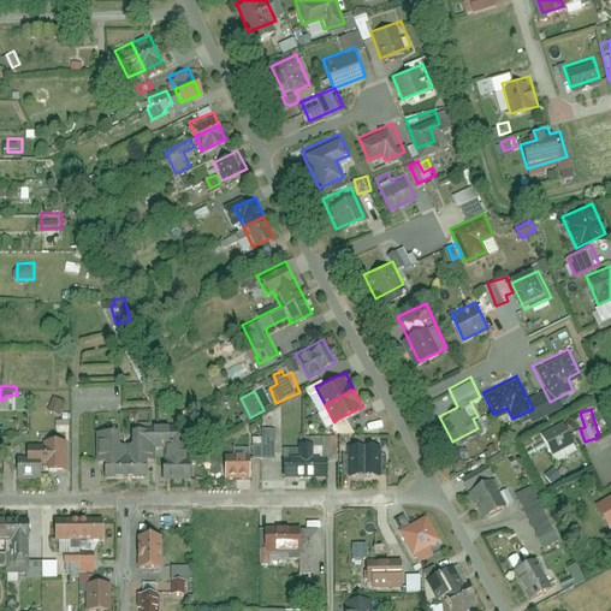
[(538,431),(552,460),(576,448),(563,419),(538,431)]
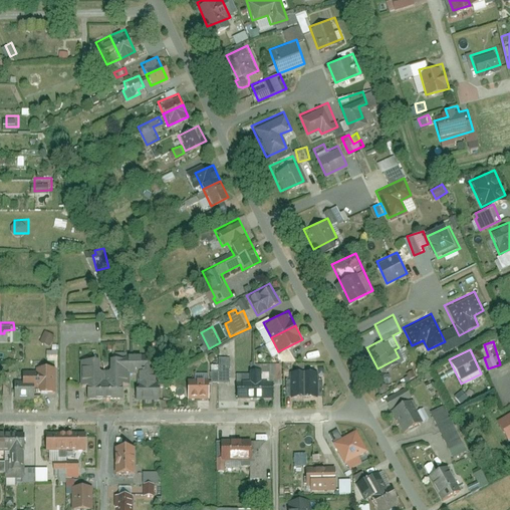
[(76,356),(76,384),(83,384),(83,397),(122,397),(123,368),(135,368),(135,397),(160,398),(160,383),(155,383),(155,359),(146,359),(146,350),(109,350),(109,367),(102,367),(102,356),(76,356)]
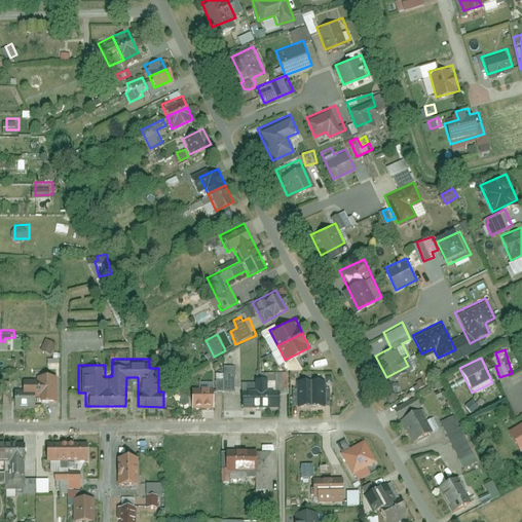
[(226,364),(226,370),(218,371),(219,388),(238,387),(237,363),(226,364)]
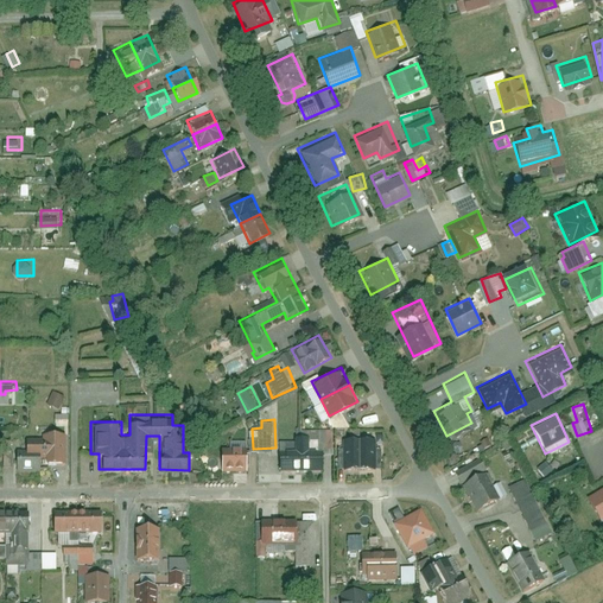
[(39,470),(39,462),(64,462),(64,431),(42,431),(42,436),(25,436),(25,446),(13,446),(14,470),(39,470)]
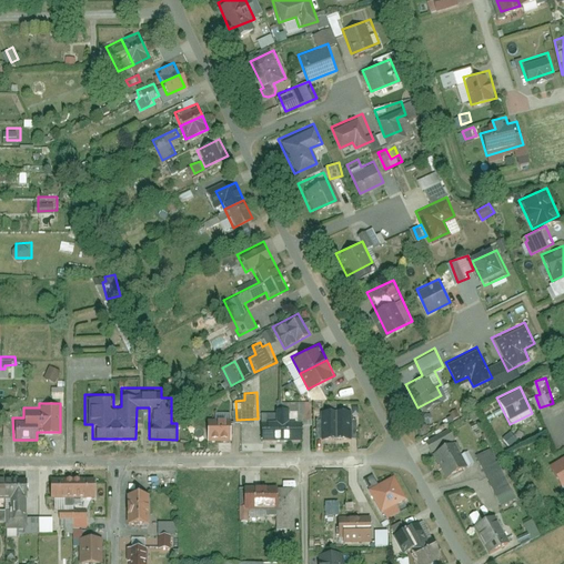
[(259,419),(259,436),(299,435),(299,419),(289,419),(289,405),(274,405),(274,418),(259,419)]
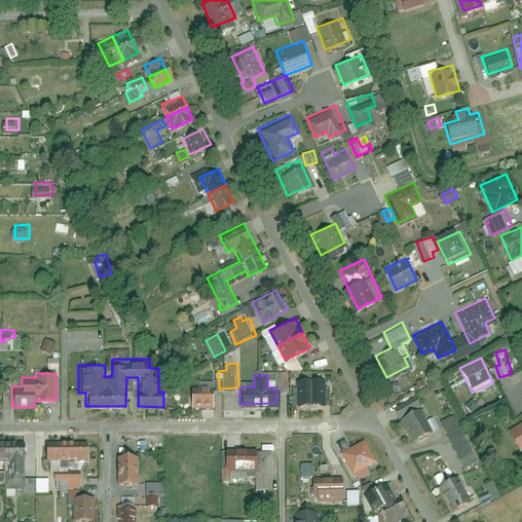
[(295,405),(310,405),(310,376),(295,376),(295,405)]
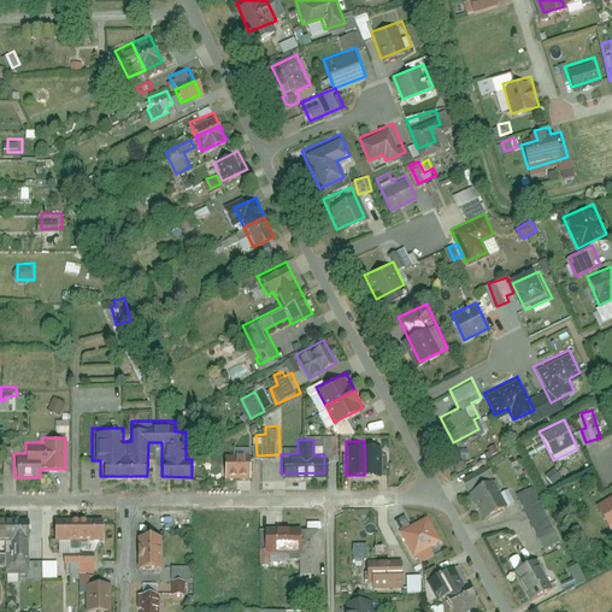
[(364,475),(383,474),(382,441),(364,441),(364,475)]
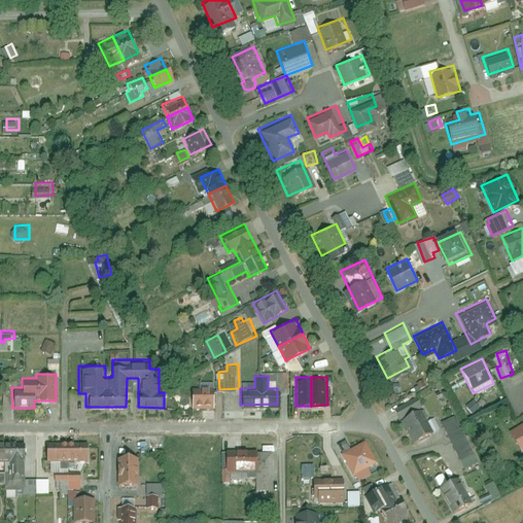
[(213,407),(213,385),(190,386),(190,407),(213,407)]
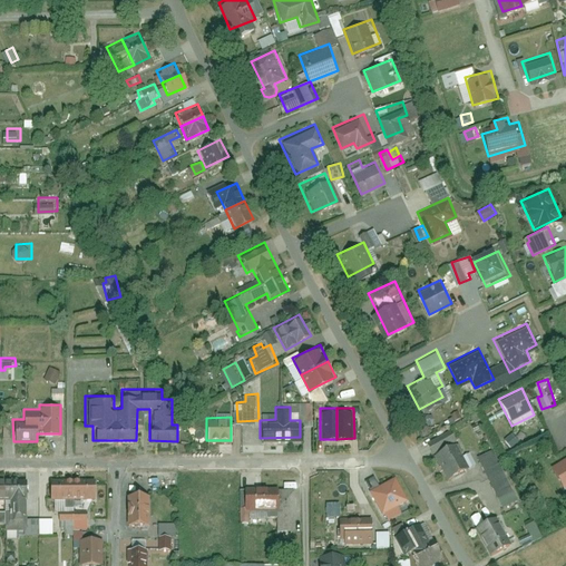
[(472,465),(452,427),(426,440),(446,479),(472,465)]
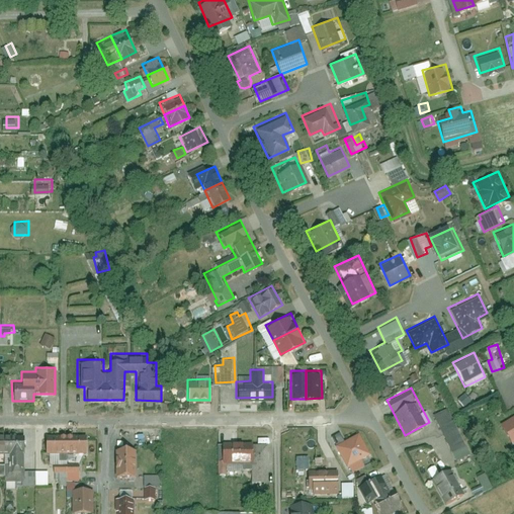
[(468,392),(462,398),(467,404),(474,398),(468,392)]
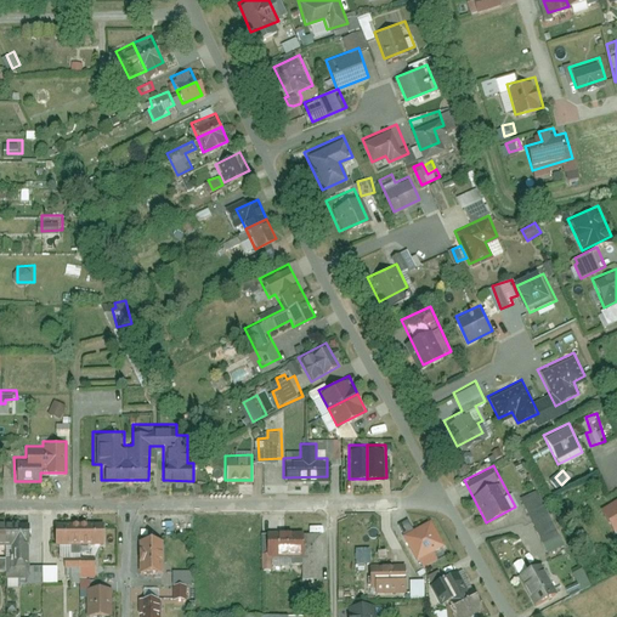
[(537,487),(521,496),(548,549),(564,541),(537,487)]
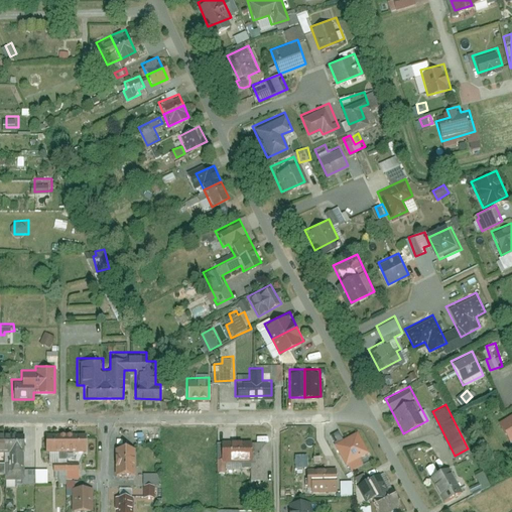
[(511,411),(495,421),(507,442),(511,439),(511,411)]
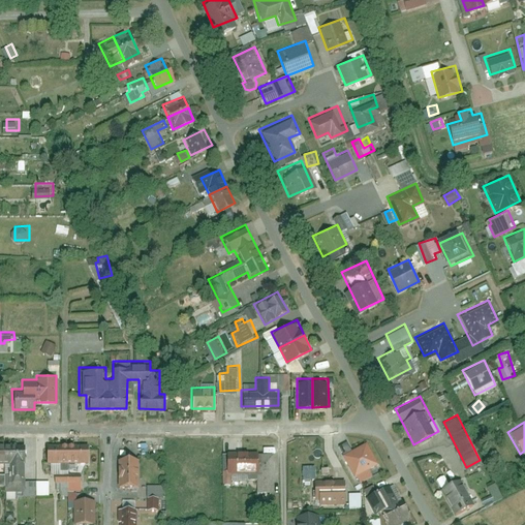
[(359,474),(380,463),(371,443),(357,451),(351,440),(343,444),(359,474)]
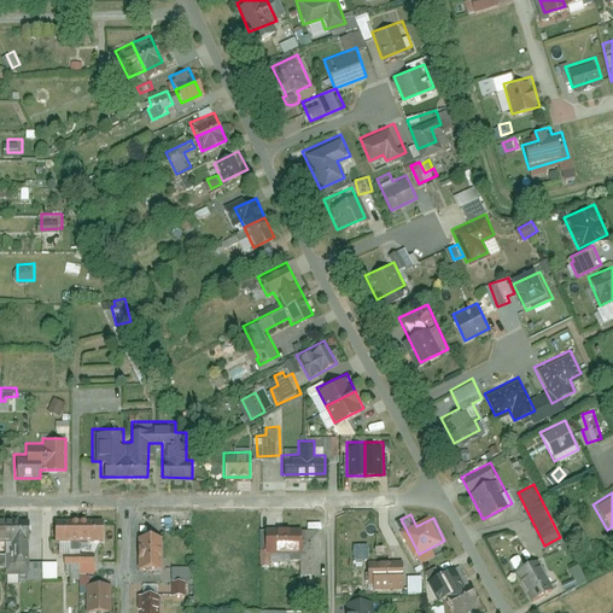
[(53,538),(79,538),(79,515),(53,515),(53,538)]
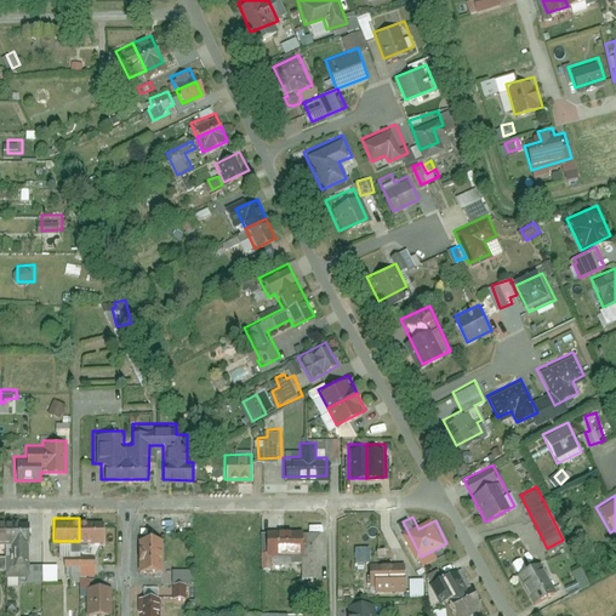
[(79,541),(103,541),(103,518),(79,518),(79,541)]
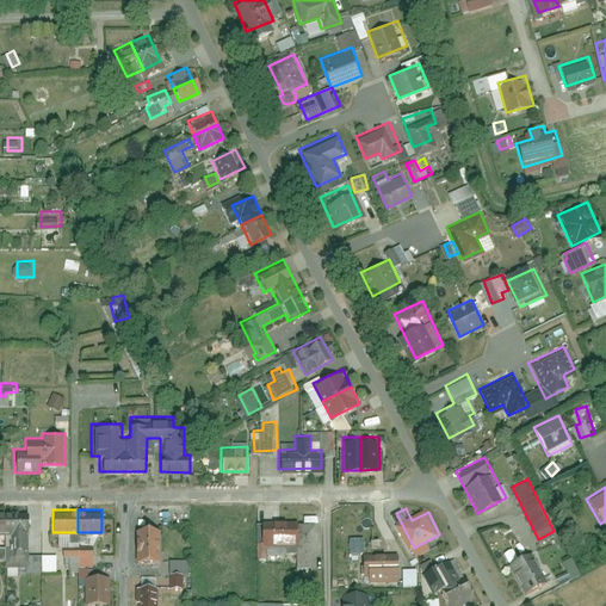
[(0,556),(2,556),(1,532),(11,532),(11,548),(6,549),(6,564),(31,564),(30,511),(0,511),(0,556)]
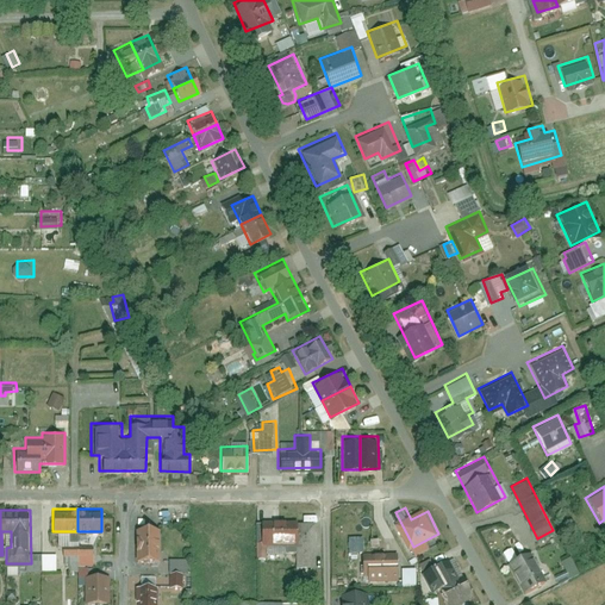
[(262,542),(295,542),(295,567),(316,567),(316,521),(262,519),(262,542)]
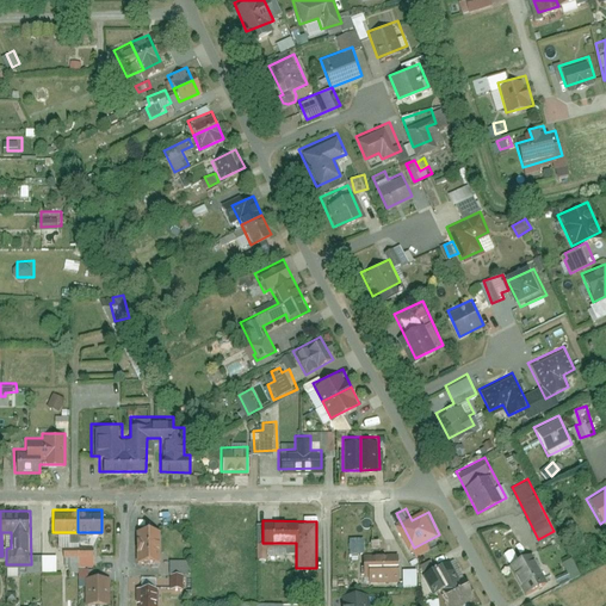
[(133,529),(133,562),(164,561),(164,527),(133,529)]
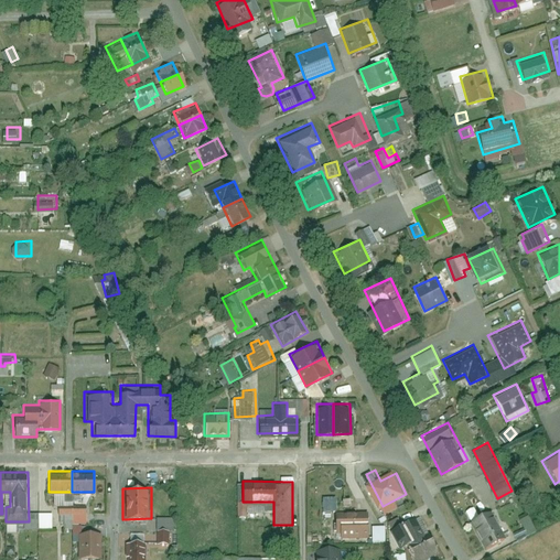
[(325,495),(325,509),(340,509),(340,495),(325,495)]
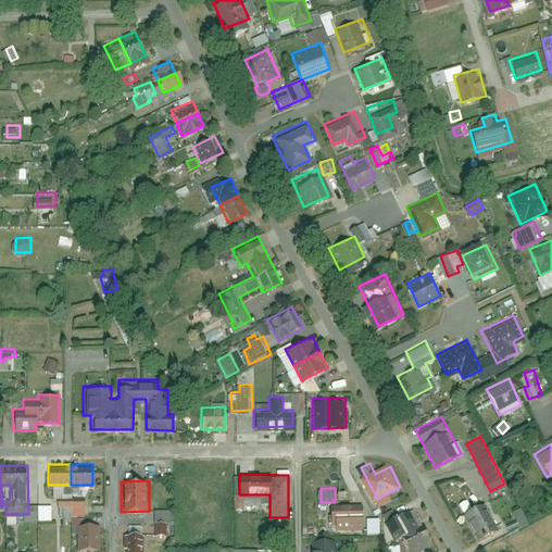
[(60,506),(69,505),(70,515),(89,514),(88,500),(60,501),(60,506)]
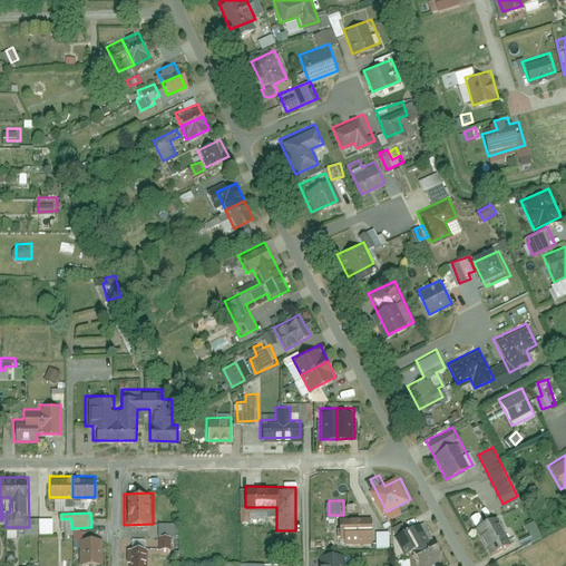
[(475,527),(488,556),(519,542),(506,513),(475,527)]
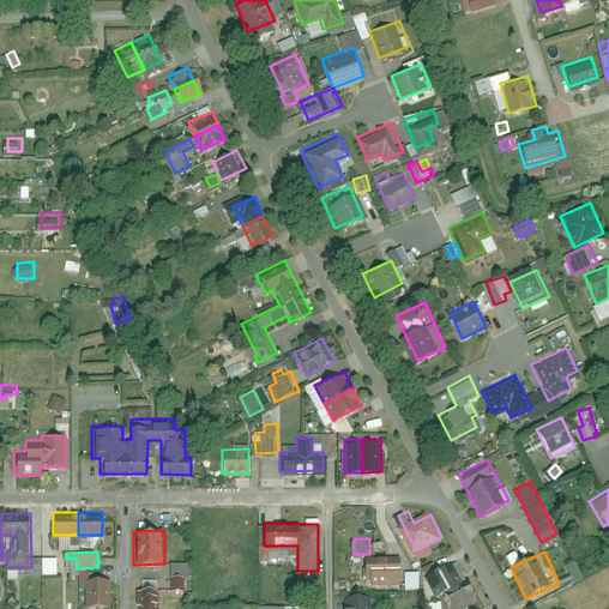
[(398,553),(362,554),(363,583),(399,582),(398,553)]
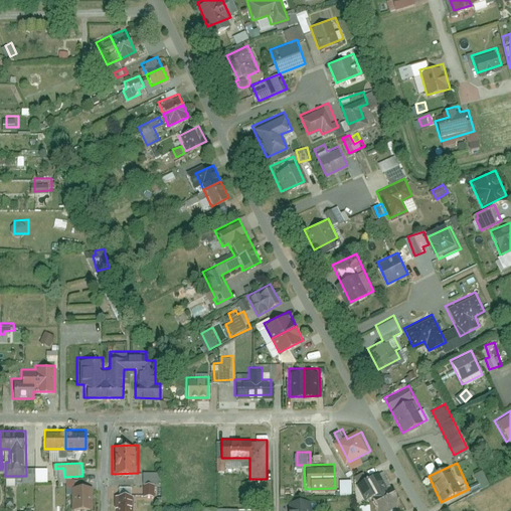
[(486,468),(477,472),(482,482),(473,487),(475,491),(493,483),(486,468)]
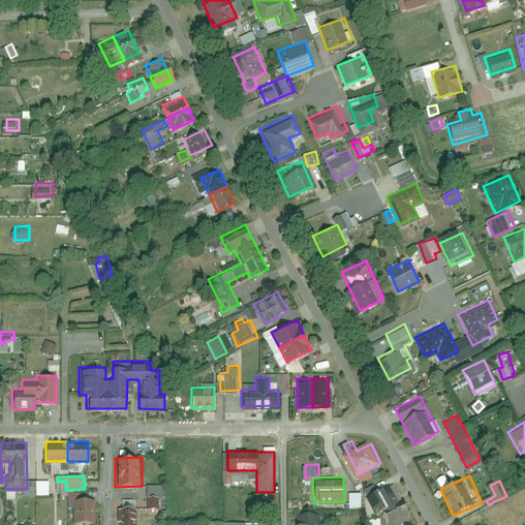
[(150,495),(166,495),(166,484),(150,484),(150,495)]
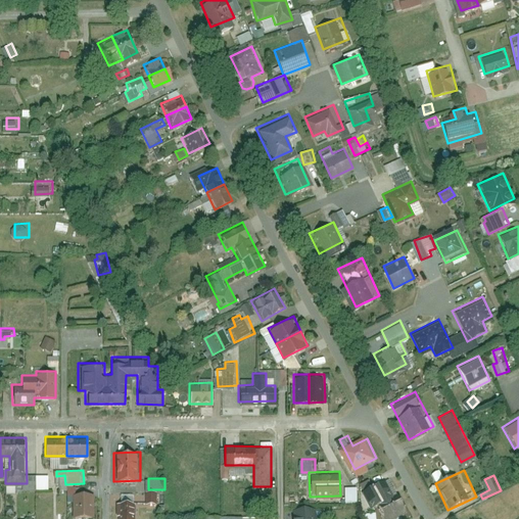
[(377,508),(382,518),(389,518),(405,511),(387,478),(376,484),(386,503),(377,508)]
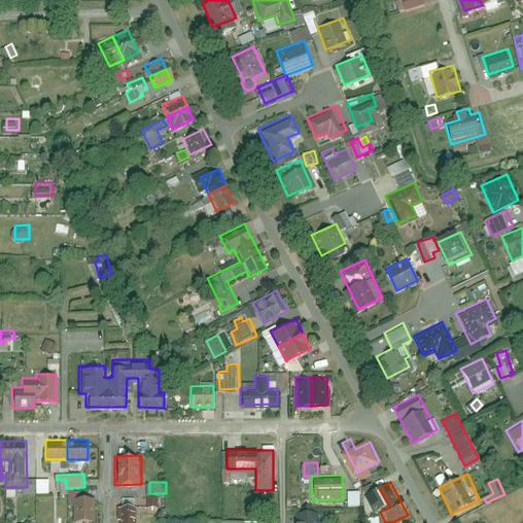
[(350,490),(350,504),(362,504),(362,490),(350,490)]
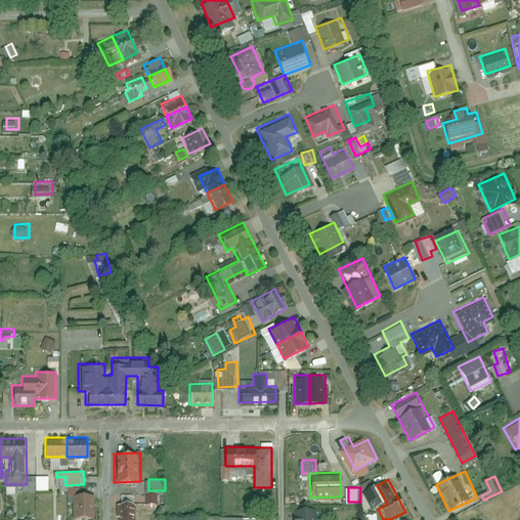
[(160,491),(152,491),(153,504),(161,504),(160,491)]
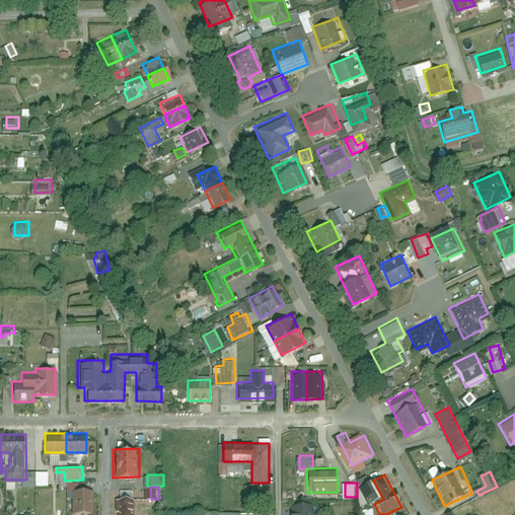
[(70,512),(93,512),(92,489),(70,489),(70,512)]
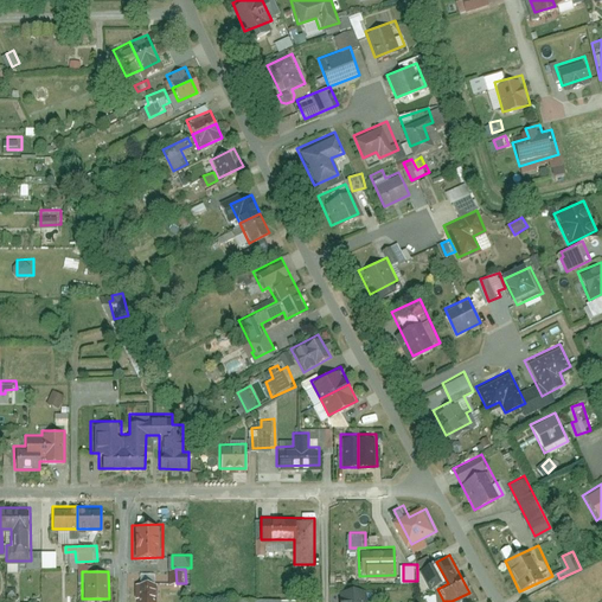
[(135,583),(135,601),(161,601),(162,582),(135,583)]
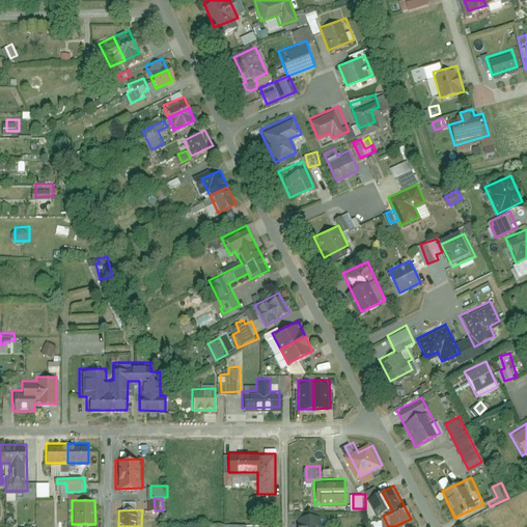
[(296,526),(320,526),(320,514),(296,515),(296,526)]
